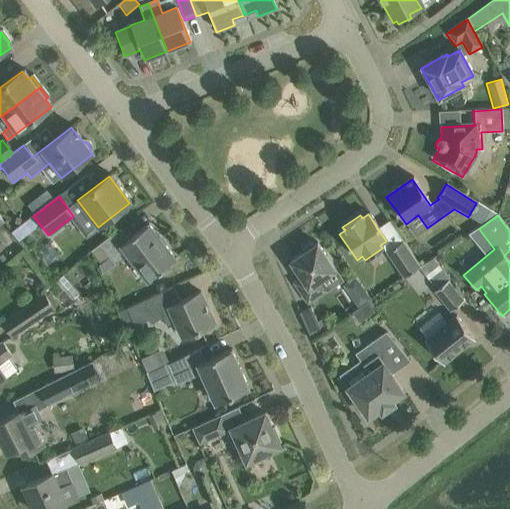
[(90,252),(99,265),(98,266),(102,275),(127,255),(147,281),(155,275),(157,278),(169,269),(167,265),(173,260),(147,225),(127,240),(119,229),(90,252)]
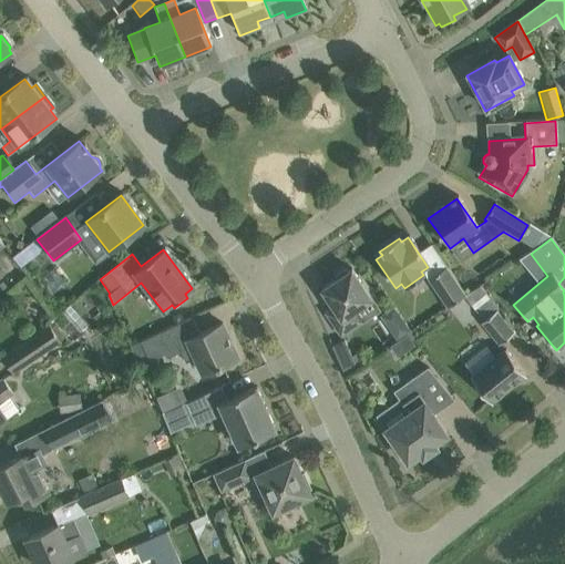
[(465,297),(445,268),(428,280),(447,309),(465,297)]
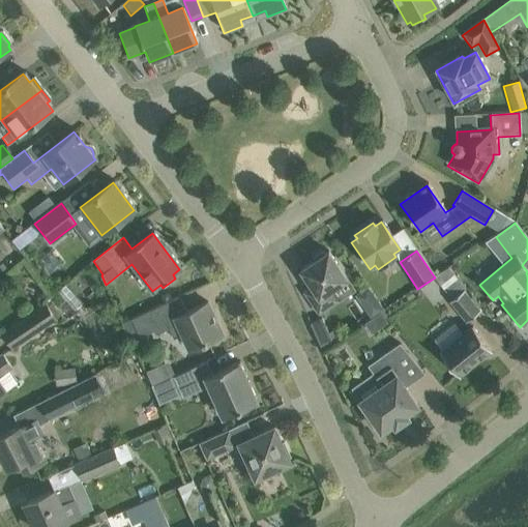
[(347,282),(339,270),(327,253),(324,255),(320,254),(312,260),(312,263),(299,271),(313,291),(305,297),(317,315),(338,301),(331,292),(347,282)]
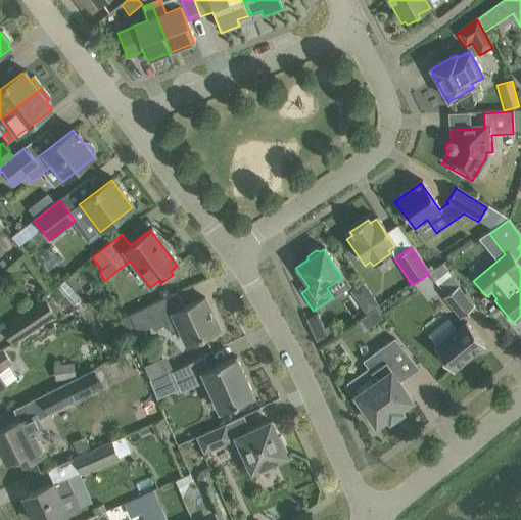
[(440,266),(427,276),(444,297),(445,296),(456,288),(458,286),(440,266)]
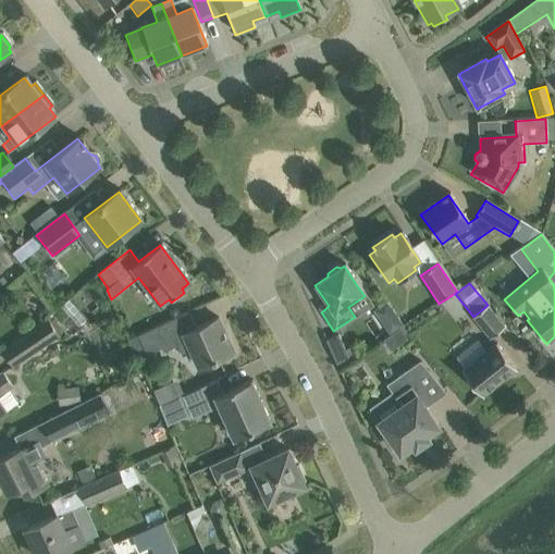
[(475,316),(492,337),(503,329),(485,307),(475,316)]
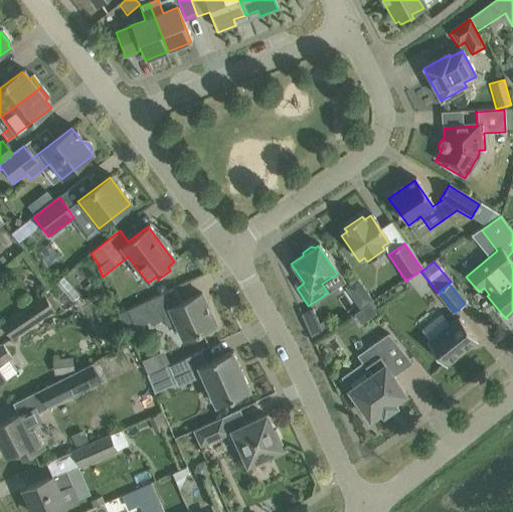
[(119,314),(126,330),(133,327),(134,329),(148,323),(150,327),(163,321),(166,329),(175,325),(183,340),(214,326),(200,295),(179,305),(173,290),(119,314)]
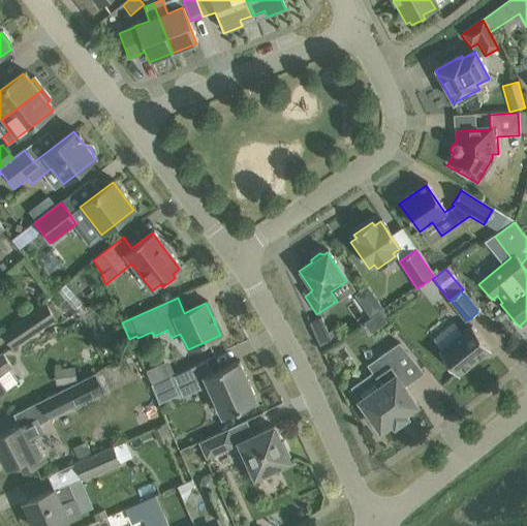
[(366,302),(363,310),(369,319),(381,311),(372,298),(366,302)]
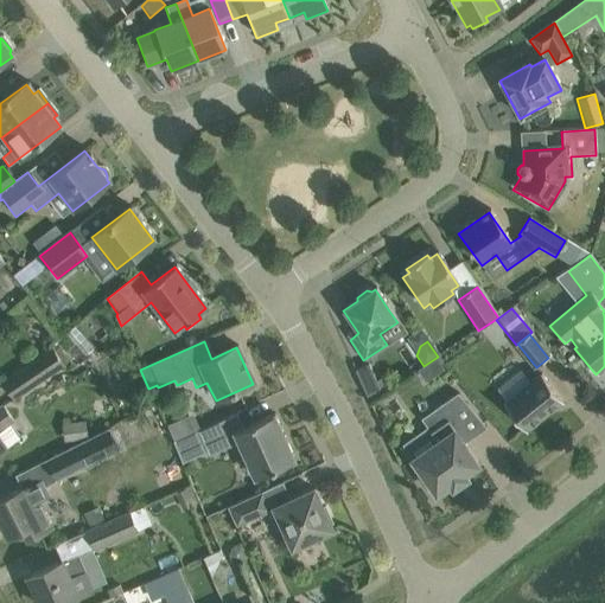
[(1,383),(12,398),(68,360),(58,347),(53,351),(51,348),(1,383)]
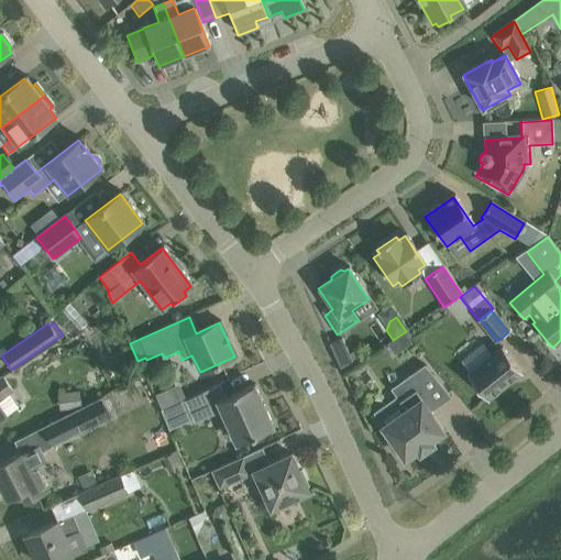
[(403,335),(391,342),(398,353),(410,344),(403,335)]
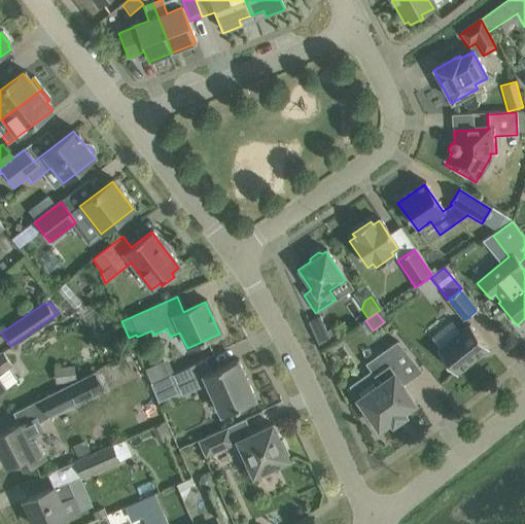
[(307,323),(317,344),(328,339),(318,317),(307,323)]
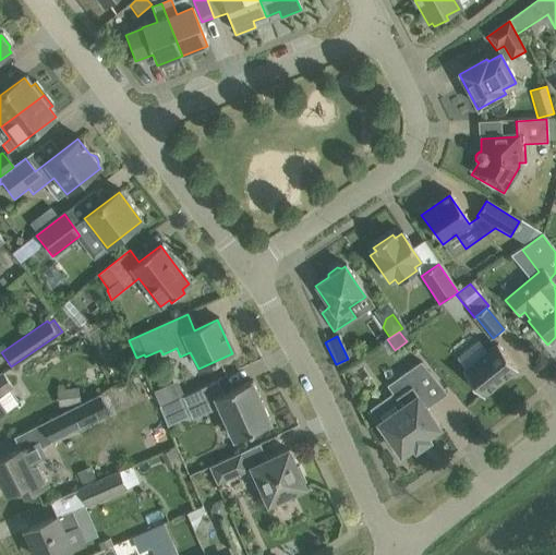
[(456,360),(464,371),(462,373),(482,398),(516,370),(496,346),(486,353),(478,342),(456,360)]
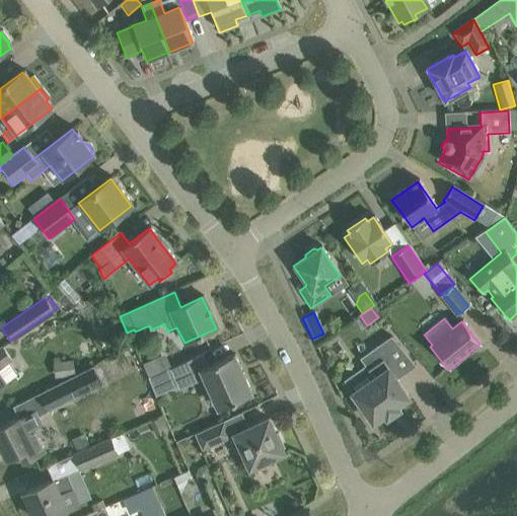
[(415,367),(392,336),(359,359),(373,378),(351,394),(357,402),(354,404),(363,418),(366,416),(372,424),(383,416),(386,420),(399,410),(397,407),(409,398),(395,380),(415,367)]
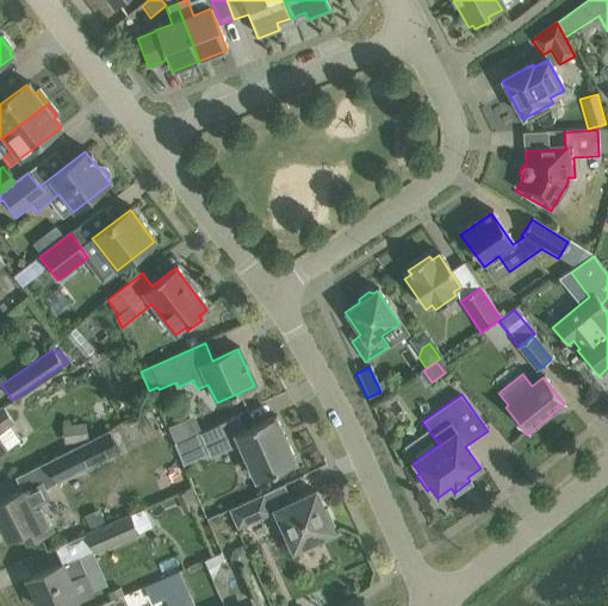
[(0,455),(6,451),(19,442),(8,425),(11,424),(1,410),(0,410),(0,455)]
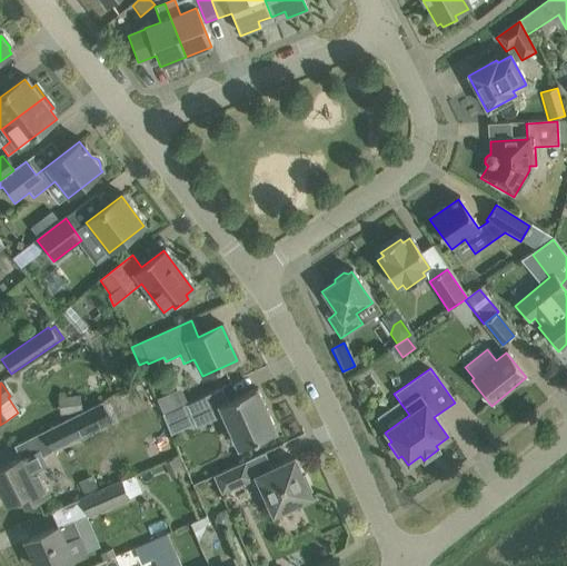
[(266,437),(275,433),(256,390),(227,403),(221,389),(185,406),(192,423),(195,428),(218,418),(225,434),(230,432),(238,449),(248,445),(248,446),(250,446),(252,446),(255,446),(258,445),(260,444),(261,443),(264,440),(265,439),(266,438),(266,437)]
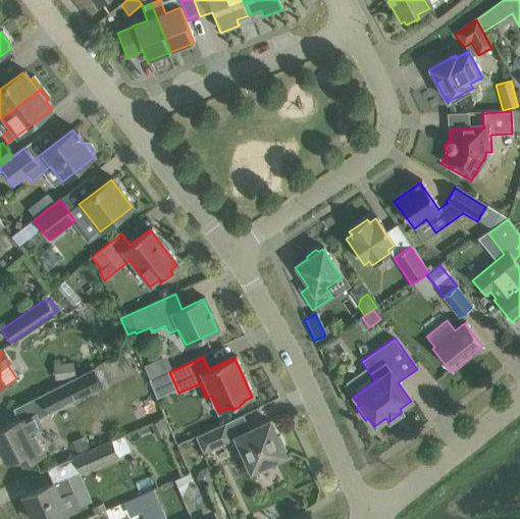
[(169,372),(149,381),(156,397),(176,387),(169,372)]
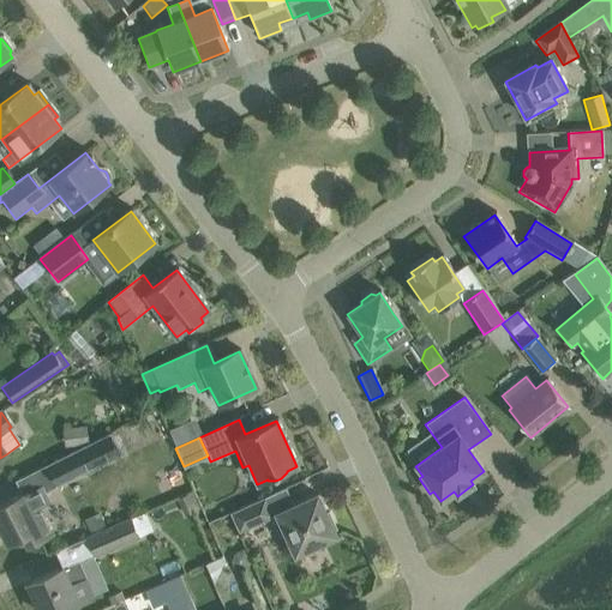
[(79,448),(45,467),(53,483),(88,465),(79,448)]
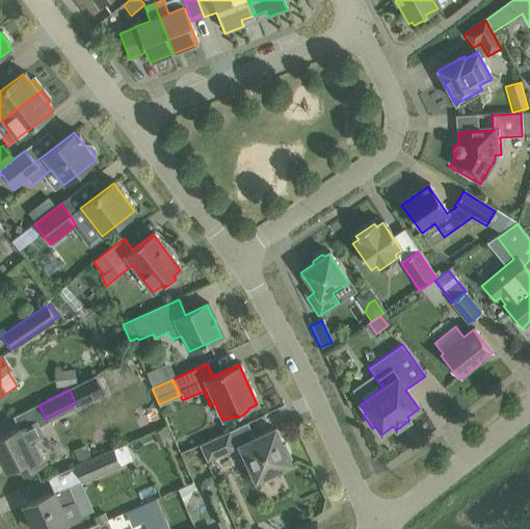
[(20,465),(24,473),(46,463),(33,439),(41,435),(34,423),(19,431),(18,429),(0,438),(0,458),(7,472),(20,465)]
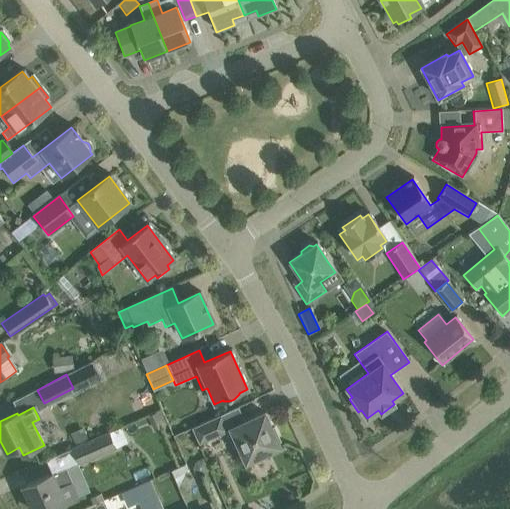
[(264,414),(244,423),(237,408),(191,429),(198,445),(226,433),(233,449),(236,447),(244,463),(249,460),(251,464),(265,458),(263,454),(279,447),(277,443),(278,442),(273,429),(271,430),(264,414)]
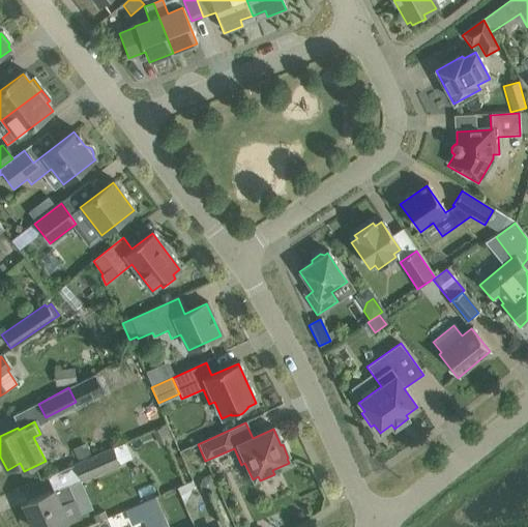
[(75,466),(82,481),(120,465),(113,449),(75,466)]
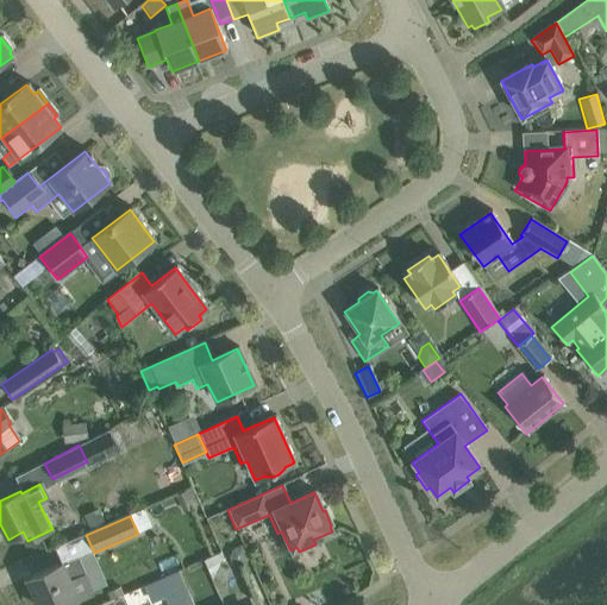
[(61,566),(61,565),(27,579),(38,604),(63,604),(93,592),(77,559),(61,566)]
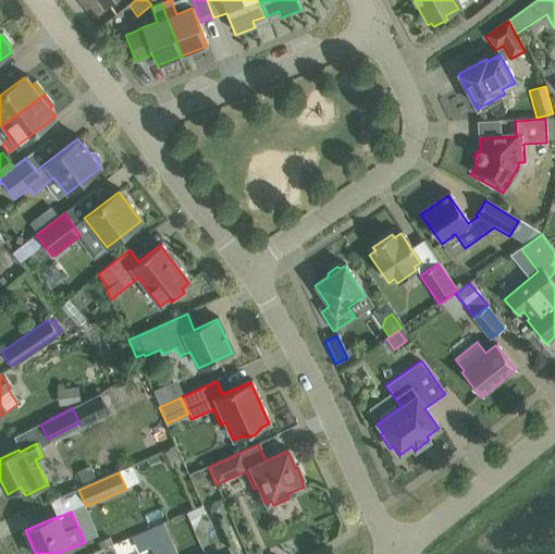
[(162,525),(133,538),(139,553),(149,549),(151,553),(175,553),(162,525)]
